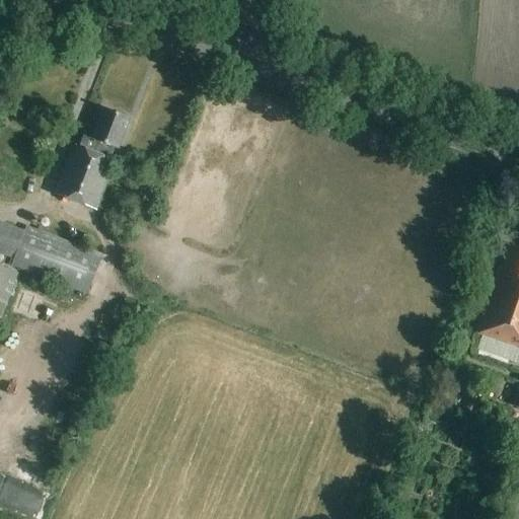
[(128,120),(103,109),(92,139),(83,136),(78,148),(73,145),(54,195),(94,211),(114,161),(108,159),(113,149),(116,151),(128,120)]
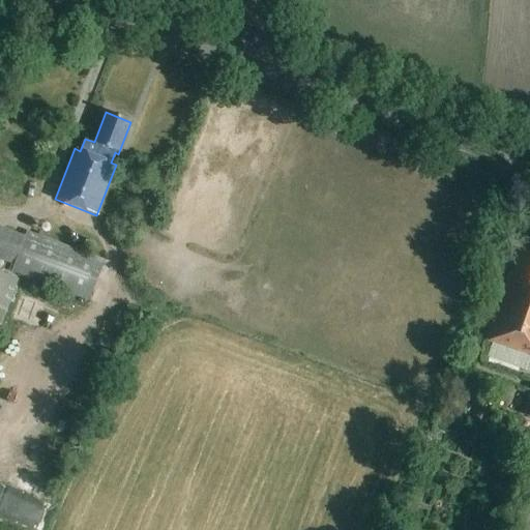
[(27,232),(25,237),(0,228),(0,260),(13,265),(11,272),(89,301),(105,261),(27,232)]
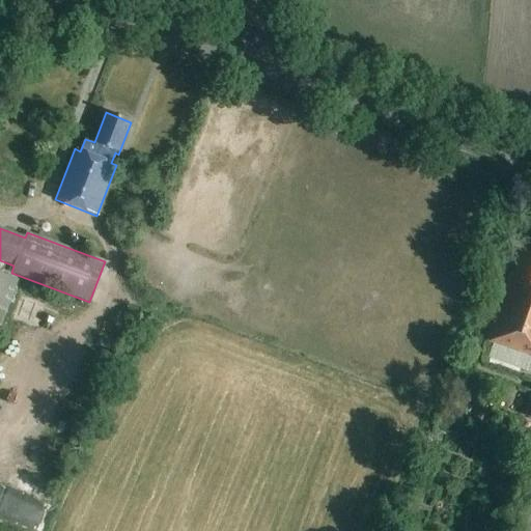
[(530,256),(520,253),(511,276),(508,275),(486,340),(494,342),(487,359),(530,373),(530,256)]
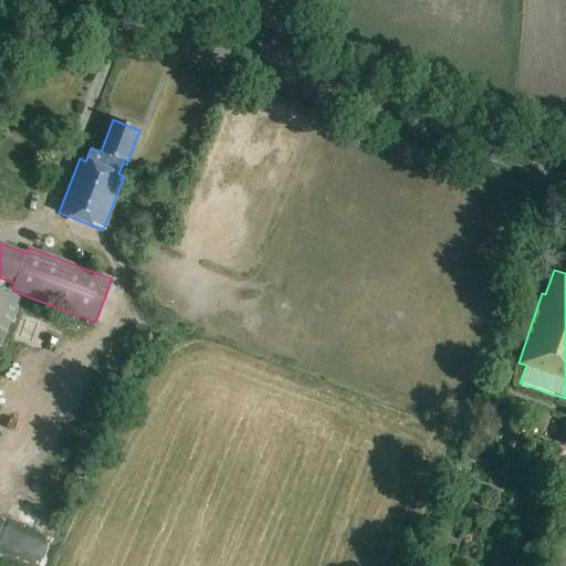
[(521,285),(516,295),(531,301),(534,290),(521,285)]
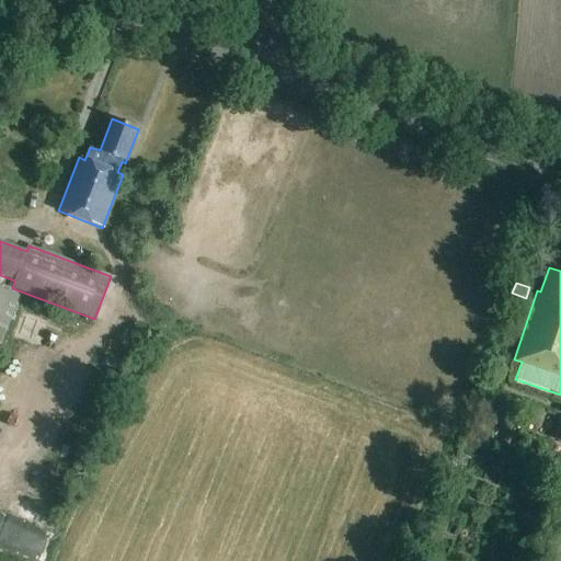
[(0,289),(0,346),(19,297),(0,289)]
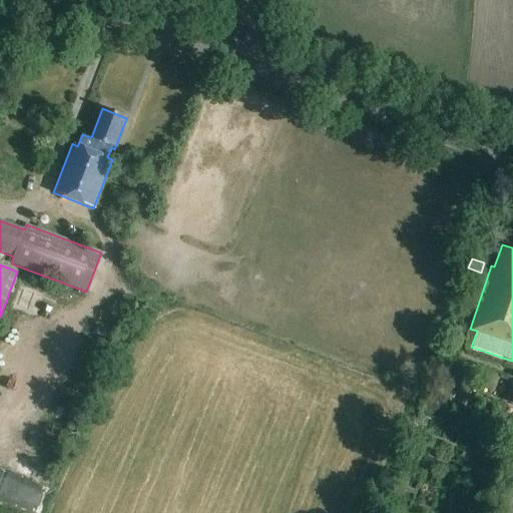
[(512,372),(503,403),(512,406),(512,372)]
